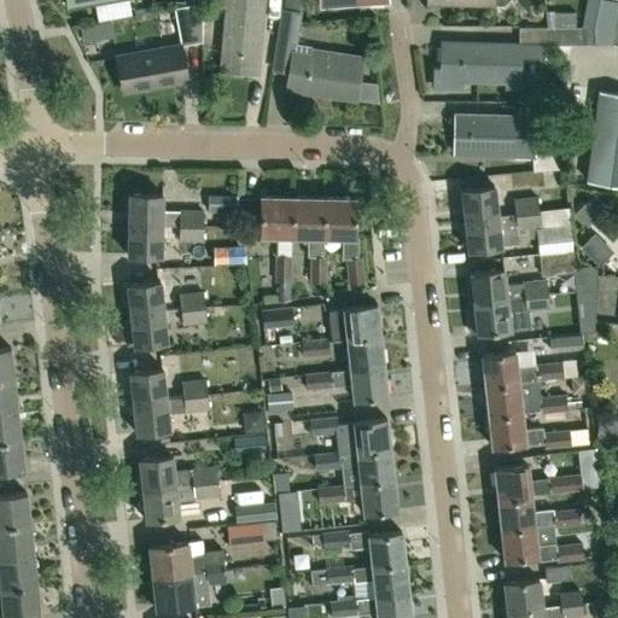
[(216,0),(217,3),(227,4),(221,69),(256,73),(262,0),(216,0)]
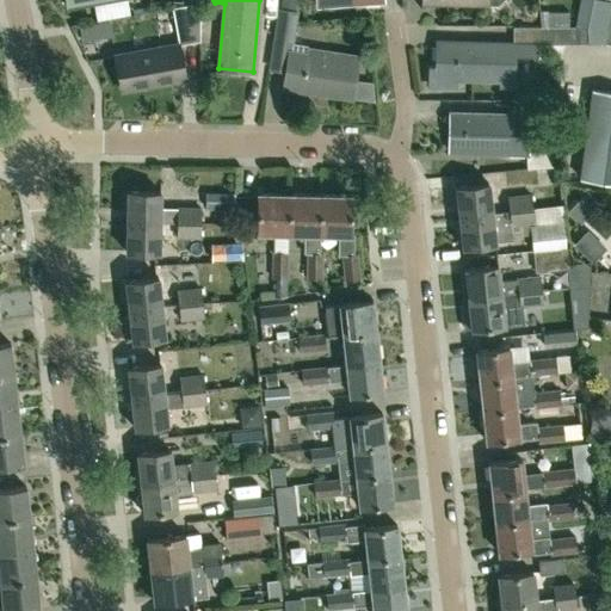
[(201,2),(172,7),(178,43),(115,55),(122,90),(186,78),(179,44),(199,41),(199,29),(201,2)]
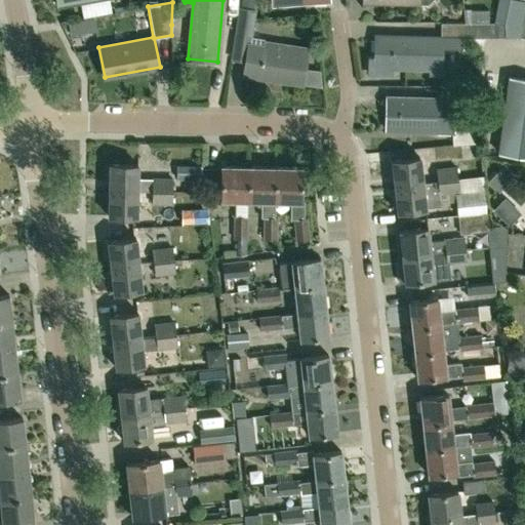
[(256,9),(248,8),(240,6),(238,6),(237,18),(233,40),(248,42),(251,43),(254,17),(256,9)]
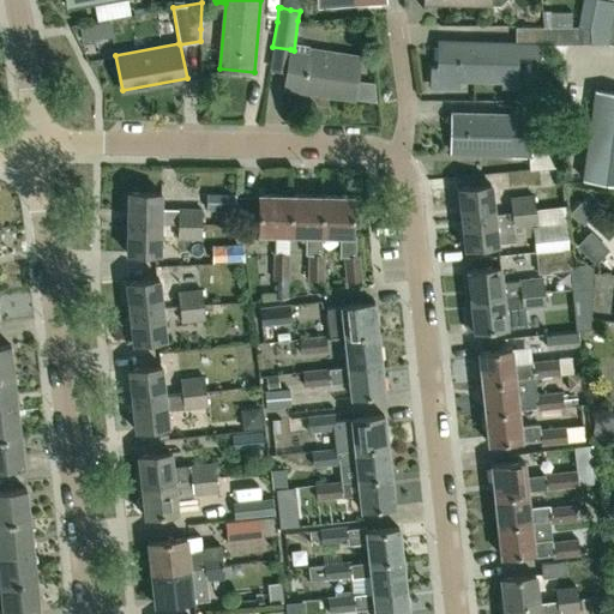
[(82,23),(84,38),(98,36),(95,20),(82,23)]
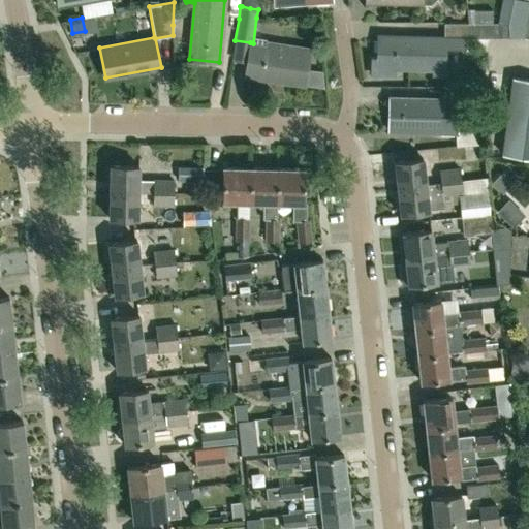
[(447,38),(471,38),(469,23),(444,23),(443,38),(447,38)]
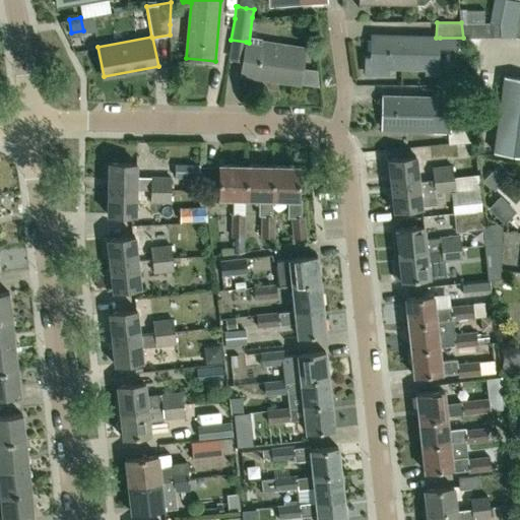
[(514,37),(517,23),(500,22),(461,22),(463,38),(500,37),(514,37)]
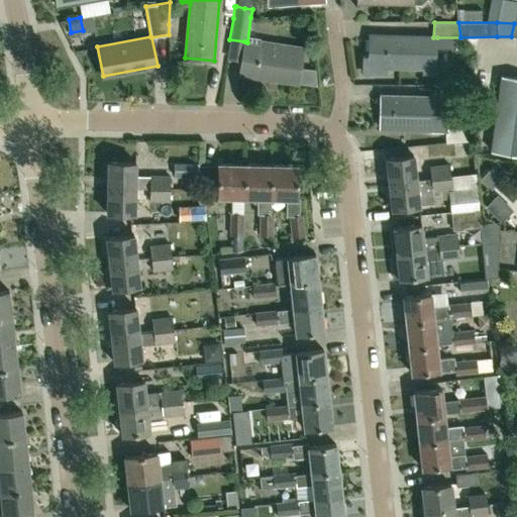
[(436,75),(437,37),(433,37),(370,35),(370,57),(363,57),(363,75),(387,75),(387,69),(421,70),(421,75),(436,75)]
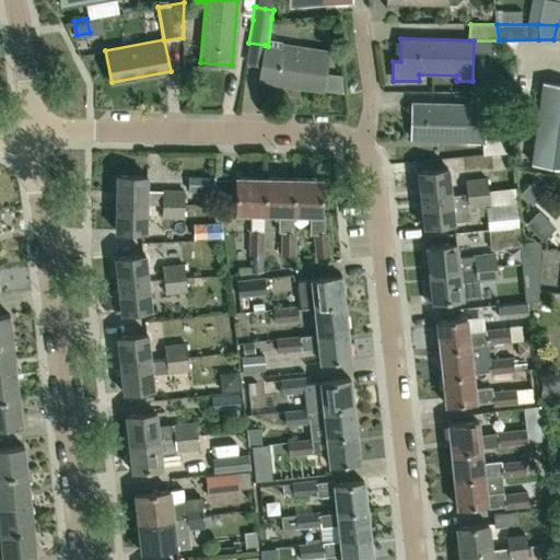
[(268,46),(265,45),(261,67),(259,79),(322,89),(328,51),(306,47),(306,53),(268,46)]
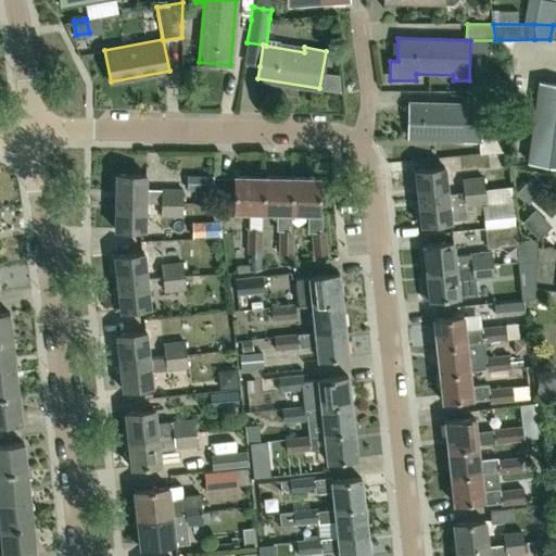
[(555,83),(538,80),(526,162),(555,165),(555,83)]
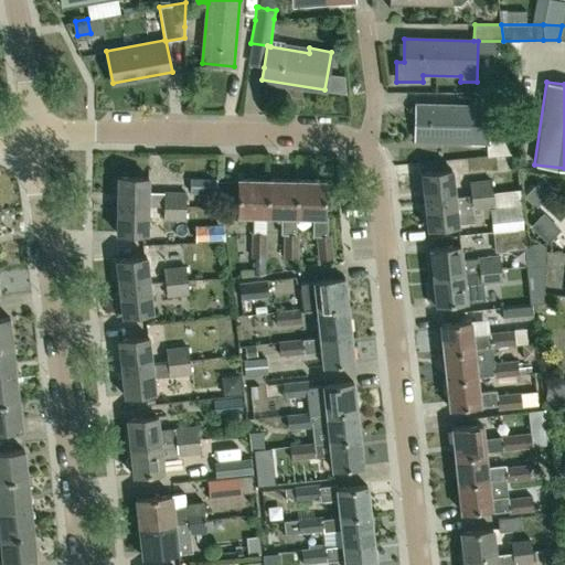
[(508,92),(483,92),(482,107),(416,103),(415,139),(469,141),(470,145),(483,146),(486,142),(489,142),(490,123),(511,123),(511,115),(508,92)]
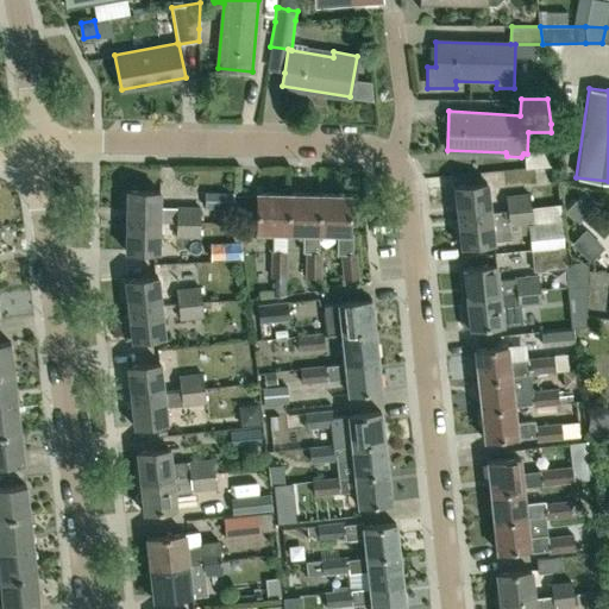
[(533,151),(535,167),(560,163),(558,148),(533,151)]
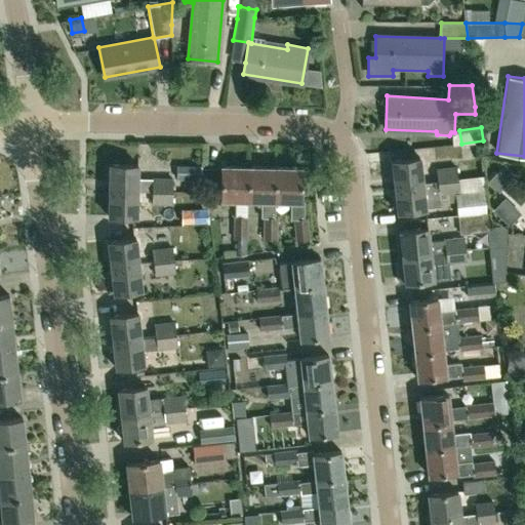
[(392,160),(395,186),(423,182),(421,171),(420,157),(392,160)]
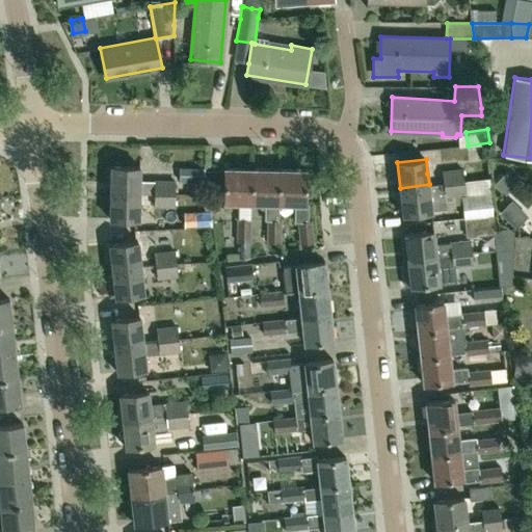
[(175,193),(175,180),(154,179),(139,179),(139,166),(110,165),(110,192),(138,192),(154,192),(175,193)]
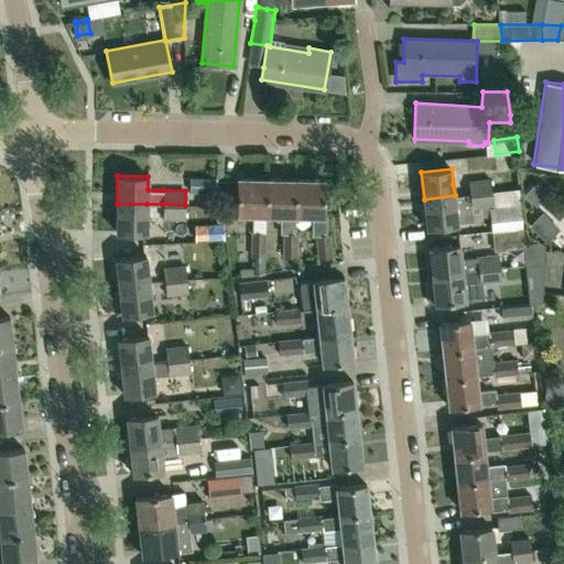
[(216,193),(216,179),(190,177),(190,192),(216,193)]
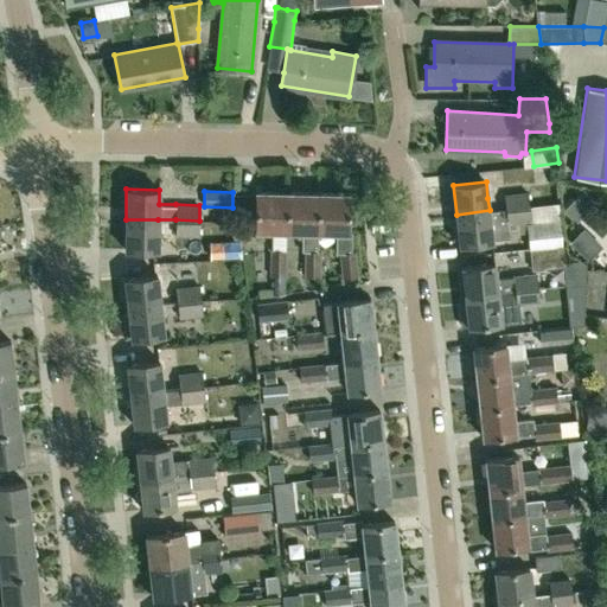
[(287,230),(287,192),(256,191),(256,229),(270,230),(270,250),(269,275),(274,275),(274,294),(286,293),(286,250),(285,250),(285,230),(287,230)]
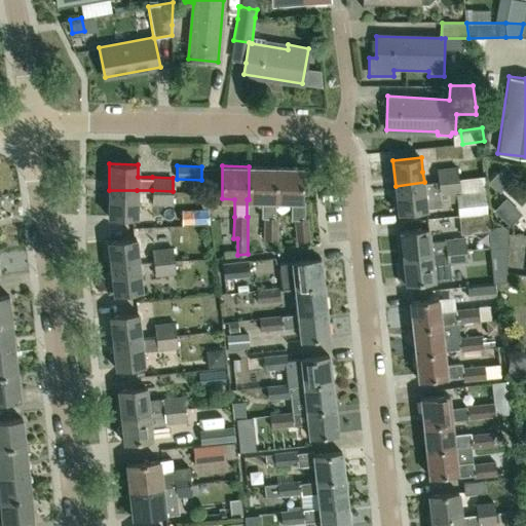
[(277,240),(277,217),(274,217),(275,199),(274,199),(275,167),(249,166),(249,199),(262,199),(261,217),(264,217),(263,240),(277,240)]
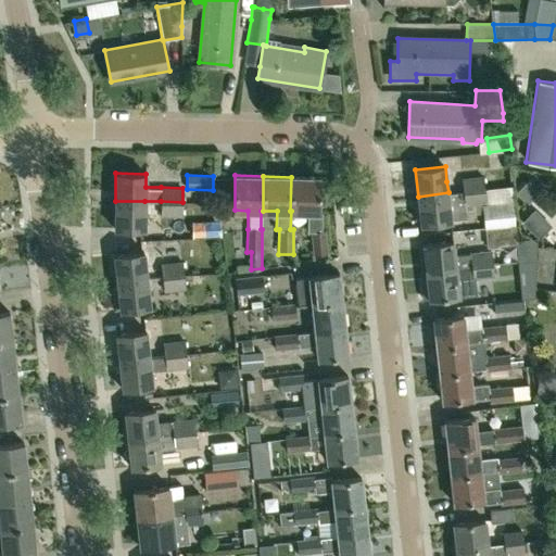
[(462,179),(463,191),(484,188),(482,176),(462,178),(462,179)]
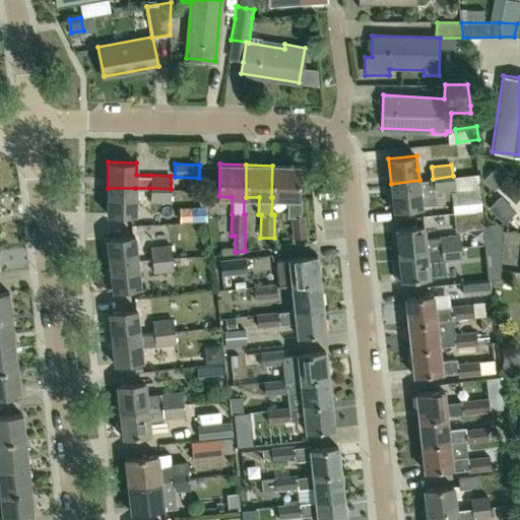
[(301,215),(301,198),(299,198),(299,166),(272,166),(271,197),(272,197),(287,198),(287,216),(290,216),(293,239),(307,238),(305,214),(301,215)]
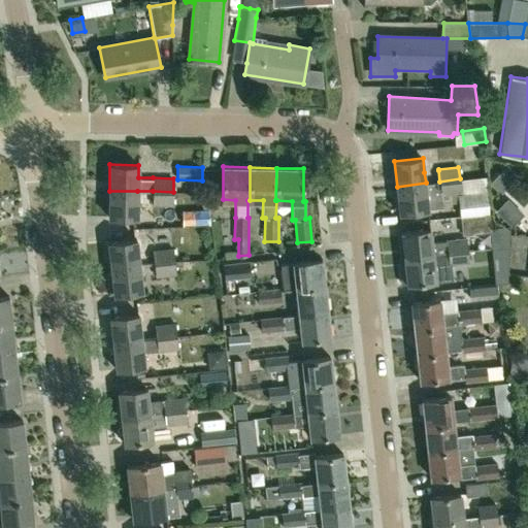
[(493,174),(477,177),(480,190),(495,188),(493,174)]
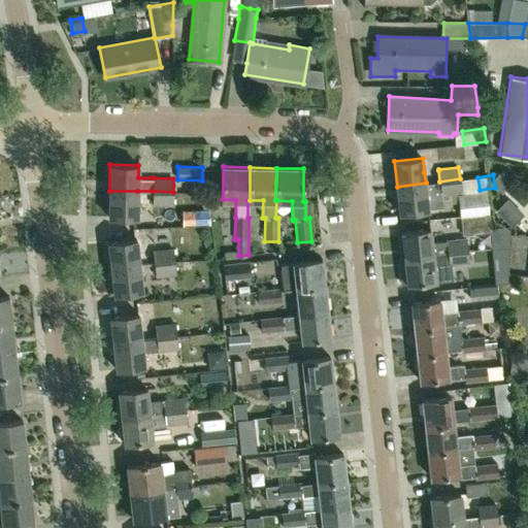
[(458,196),(458,194),(461,193),(460,178),(439,182),(397,187),(399,212),(428,209),(442,207),(442,203),(459,202),(460,216),(489,212),(487,193),(458,196)]
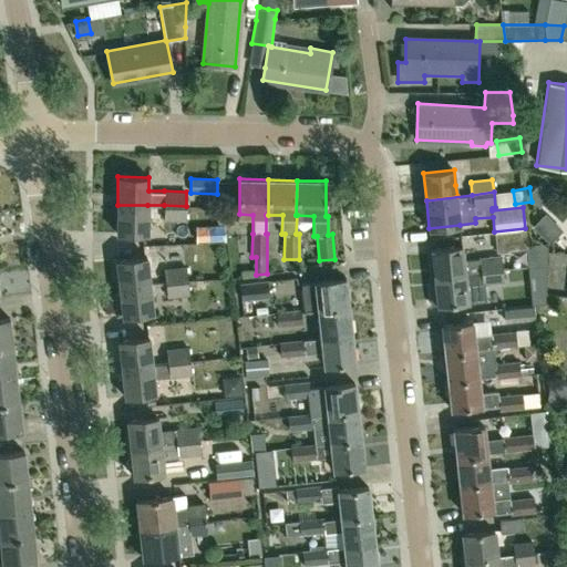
[(147,234),(147,219),(164,220),(164,205),(147,205),(117,205),(116,233),(147,234)]
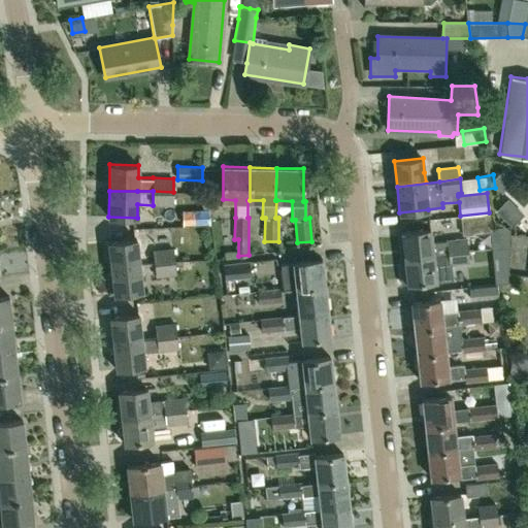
[(524,211),(507,196),(496,208),(513,224),(524,211)]
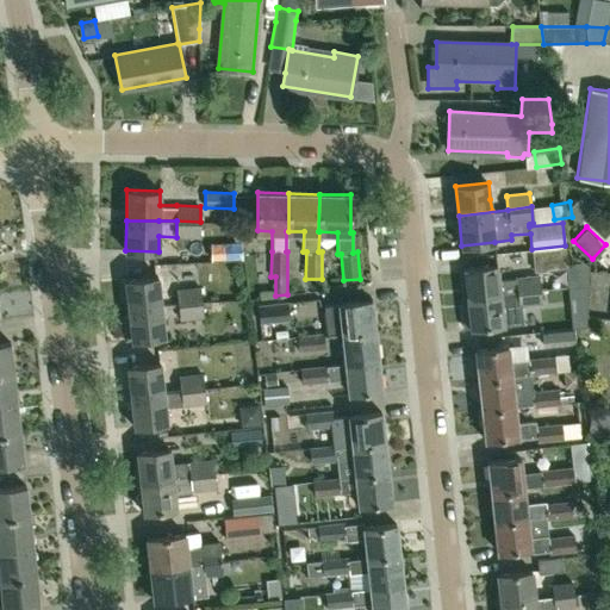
[(211,261),(242,260),(241,242),(211,242),(211,261)]
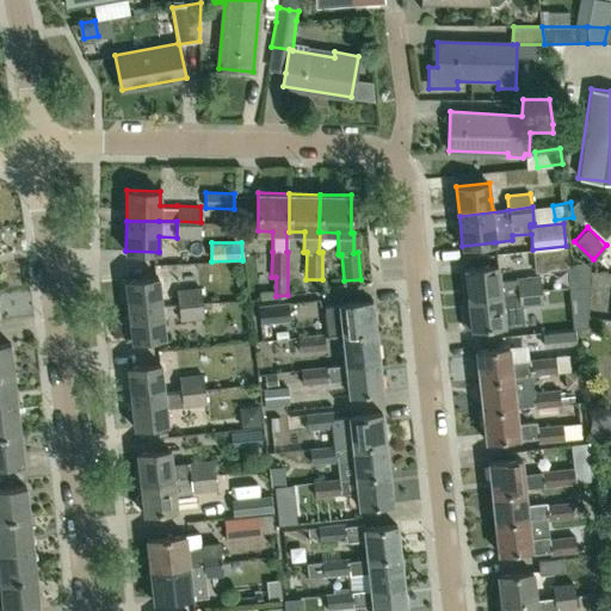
[(566,246),(532,250),(535,272),(568,269),(569,267),(569,266),(567,246),(566,246)]
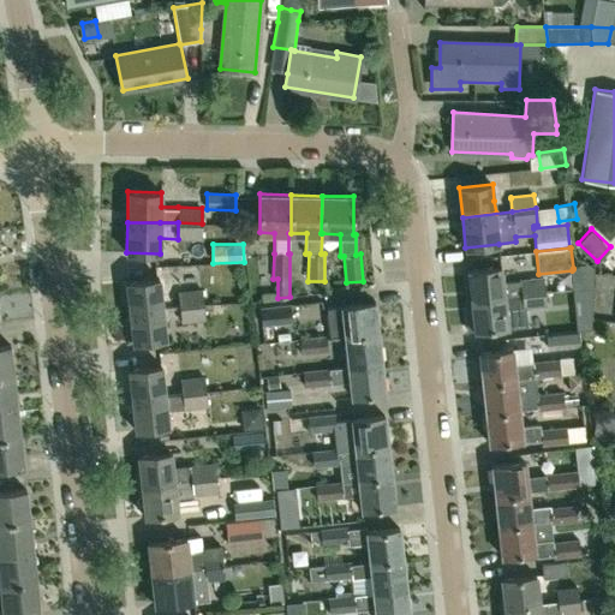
[(503,281),(501,267),(469,270),(471,302),(505,297),(545,292),(543,276),(519,280),(503,281)]
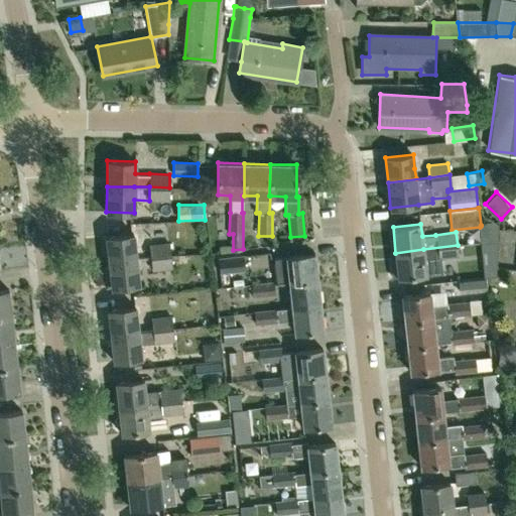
[(108,262),(136,259),(133,233),(105,237),(108,262)]
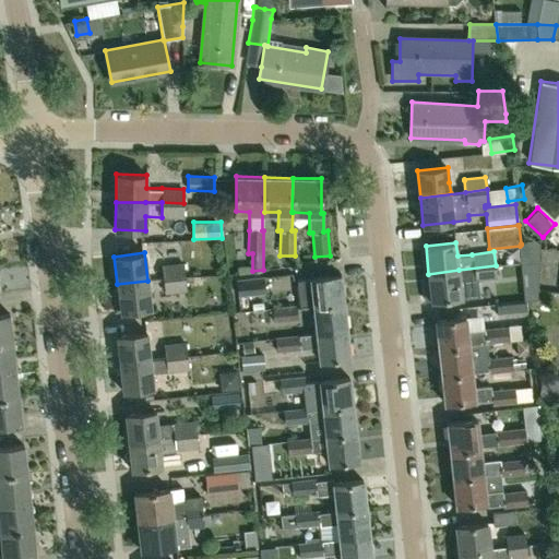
[(490,304),(519,300),(519,299),(532,298),(537,297),(539,260),(536,261),(522,263),(518,263),(520,284),(516,284),(489,287),(490,304)]
